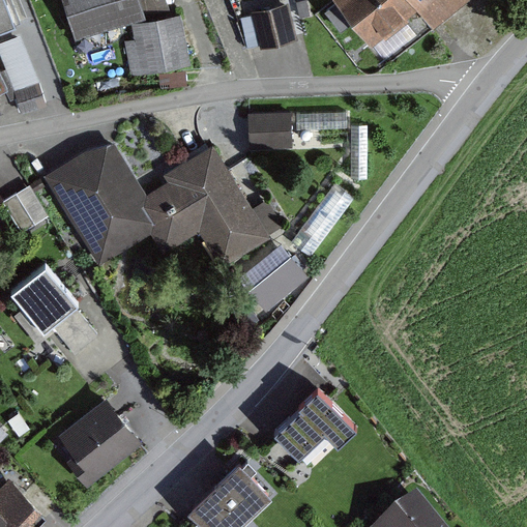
[(0,32),(13,27),(3,0),(0,0),(0,32)]
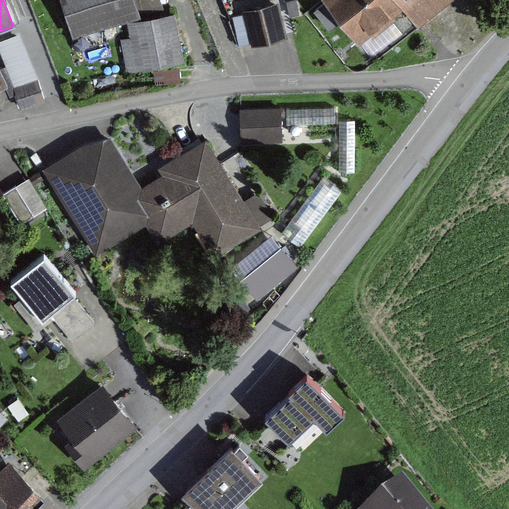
[(134,0),(58,0),(70,41),(140,21),(134,0)]
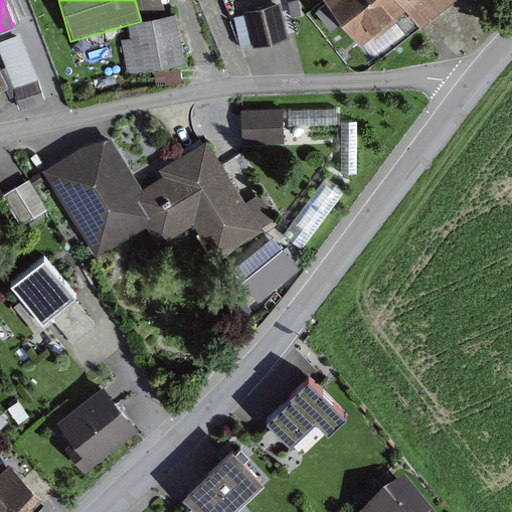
[(452,0),(324,0),(361,45),(404,10),(418,27),(452,0)]
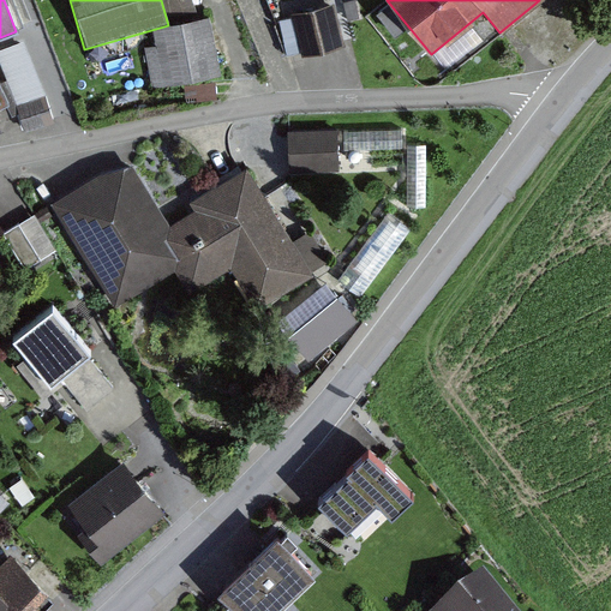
[(333,10),(292,17),(299,57),(340,49),(333,10)]
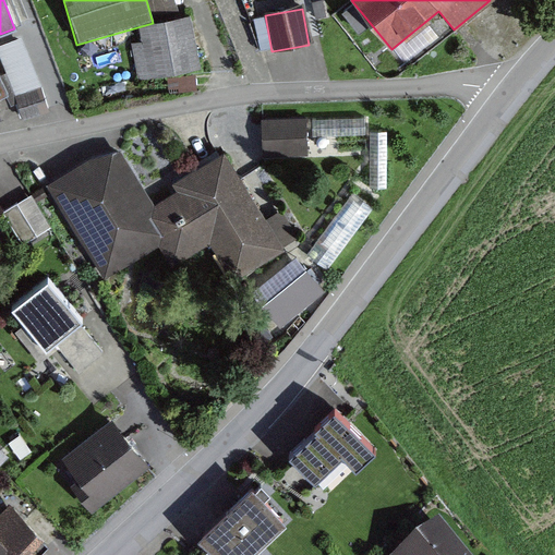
[(195,75),(191,25),(135,29),(141,81),(195,75)]
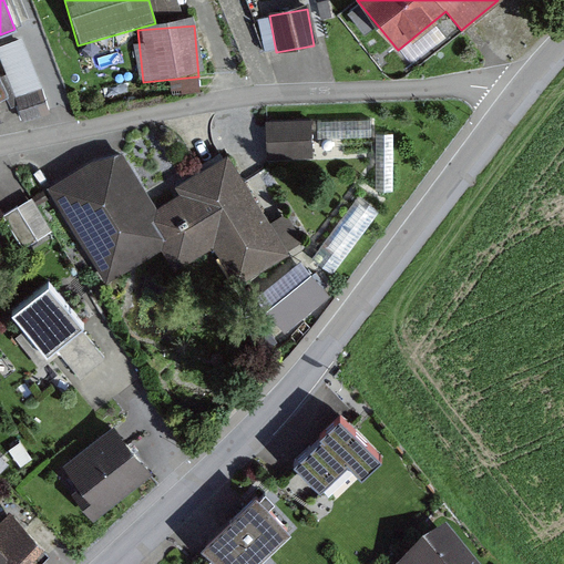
[(38,96),(16,103),(22,123),(44,116),(38,96)]
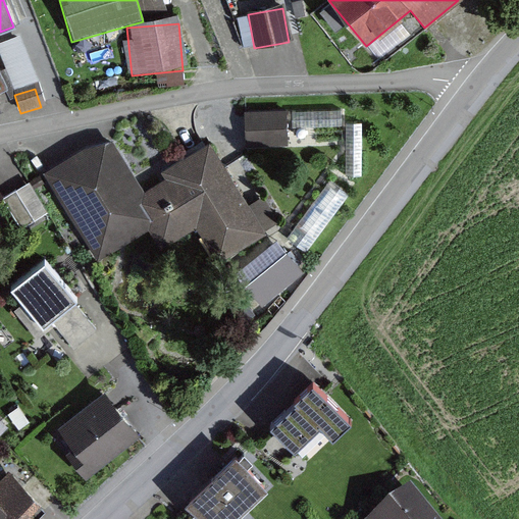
[(288,117),(246,117),(246,150),(288,149),(288,117)]
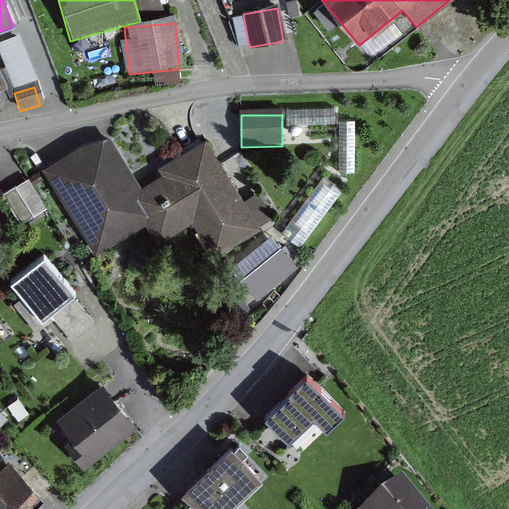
[(108,128),(41,168),(94,258),(144,229),(158,253),(193,232),(211,262),(257,234),(252,227),(270,216),(257,194),(243,202),(208,143),(140,183),(108,128)]
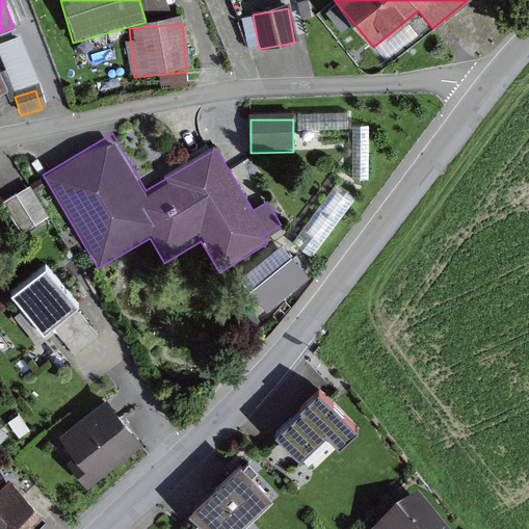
[(337,184),(292,242),(312,257),(355,199),(337,184)]
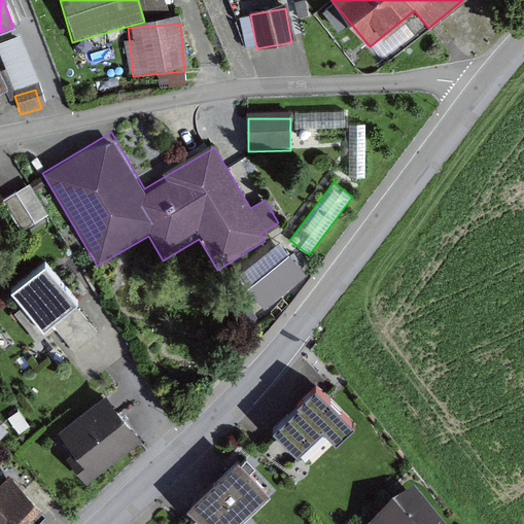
[(31,183),(2,199),(21,231),(48,215),(31,183)]
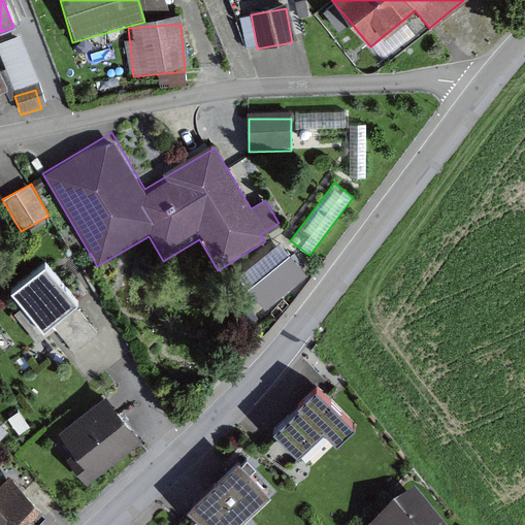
[(305,280),(280,247),(237,280),(264,313),(305,280)]
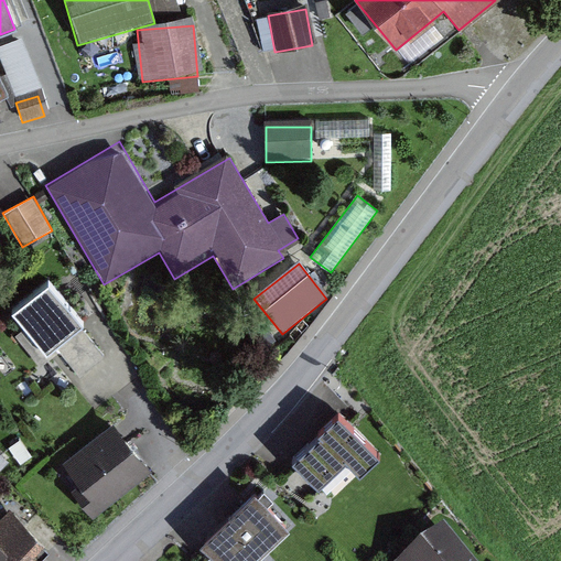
[(101,358),(43,284),(13,308),(73,380),(101,358)]
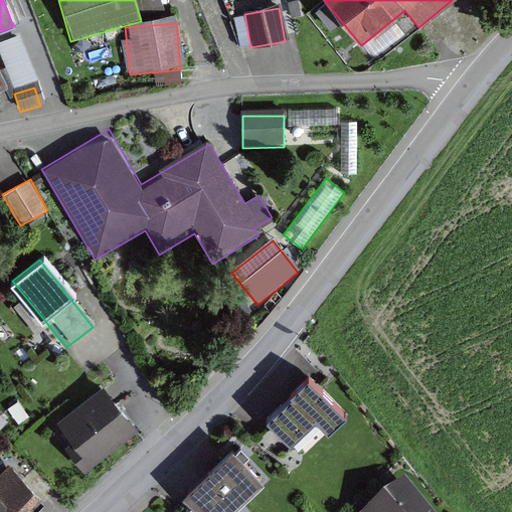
[(341,414),(306,378),(262,421),(286,447),(312,422),(322,433),(341,414)]
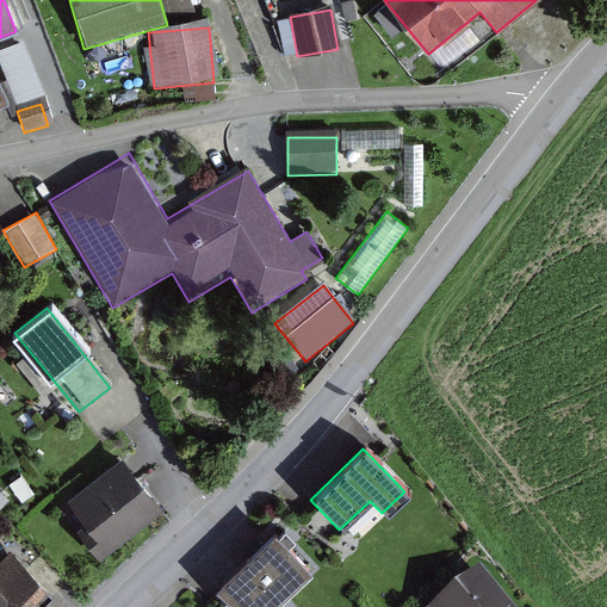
[(162,508),(117,458),(64,505),(84,525),(74,533),(100,563),(162,508)]
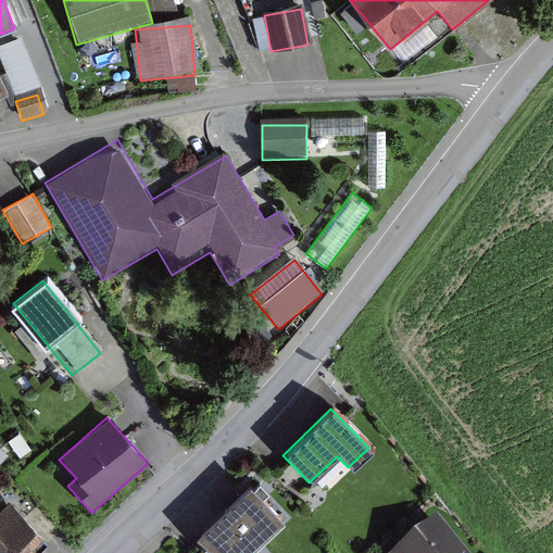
[(244,552),(279,522),(249,490),(199,538),(213,552),(244,552)]
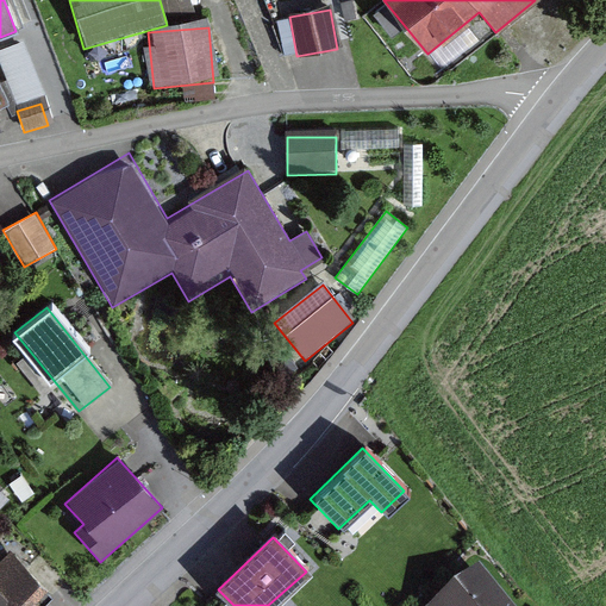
[(43,592),(7,553),(0,558),(0,605),(30,605),(43,592)]
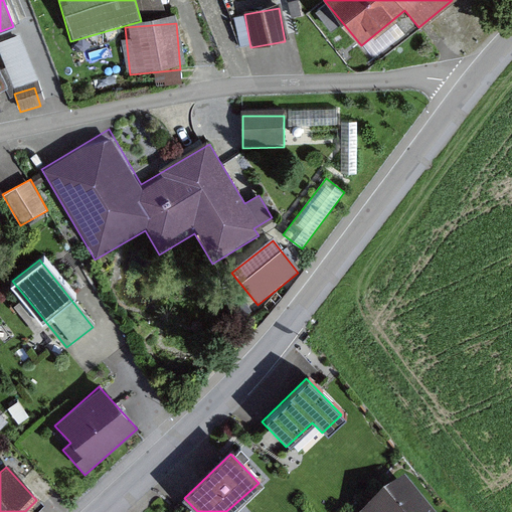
[(427,511),(403,483),(366,511),(427,511)]
